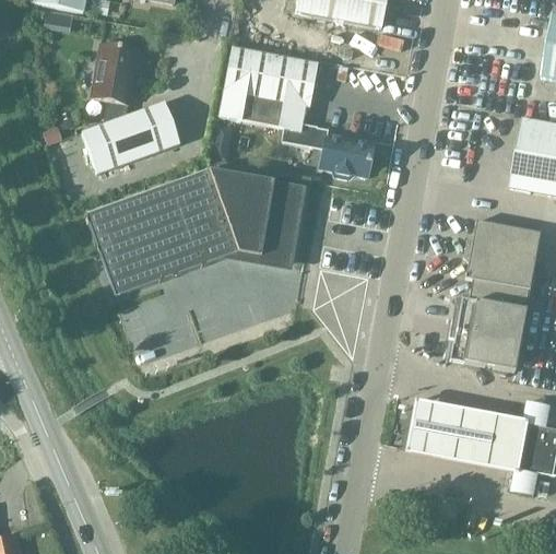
[(32,0),(32,1),(84,11),(85,0),(32,0)]
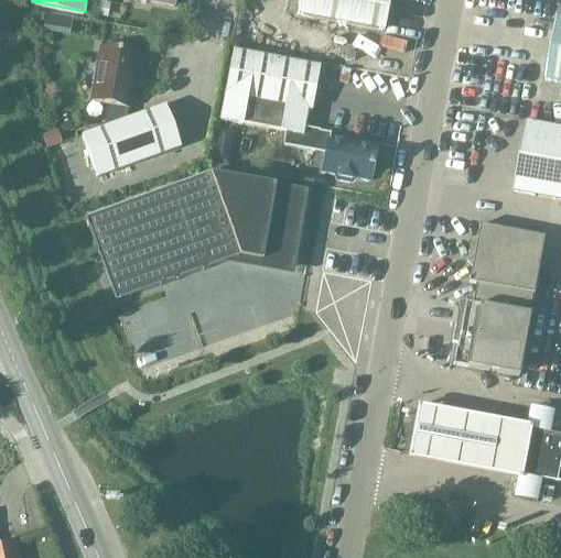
[(99,0),(97,11),(109,13),(111,0),(99,0)]
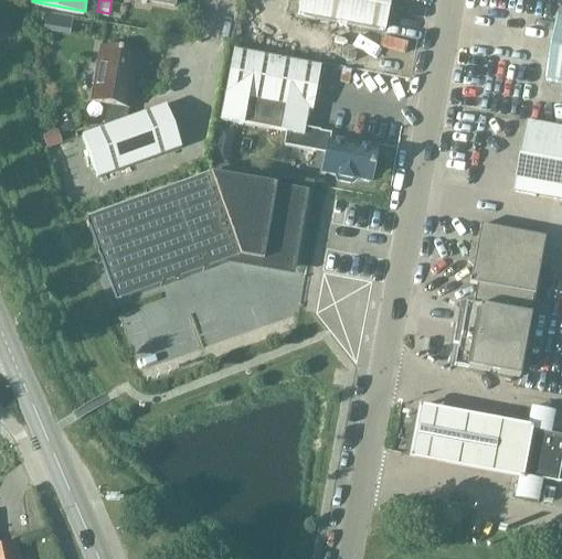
[(233,0),(230,22),(241,23),(244,0),(233,0)]
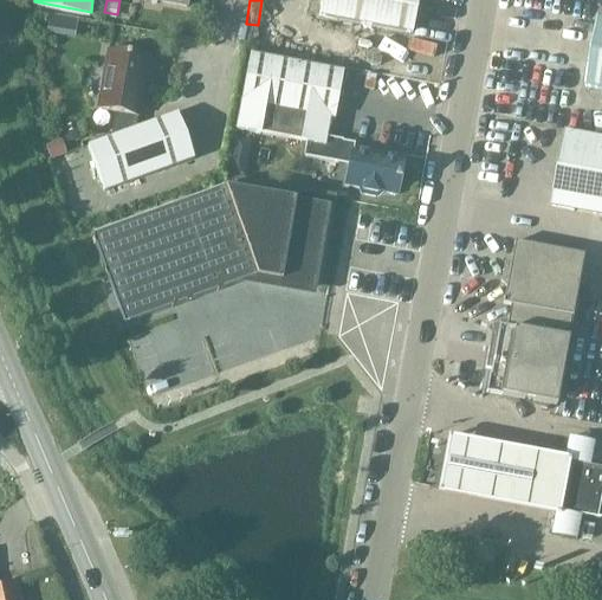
[(322,0),(321,12),(414,28),(419,0),(322,0)]
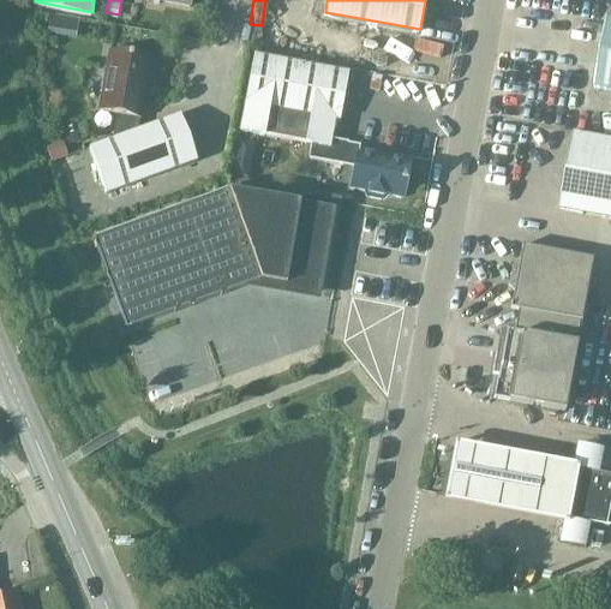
[(79,16),(53,11),(52,17),(78,23),(79,16)]
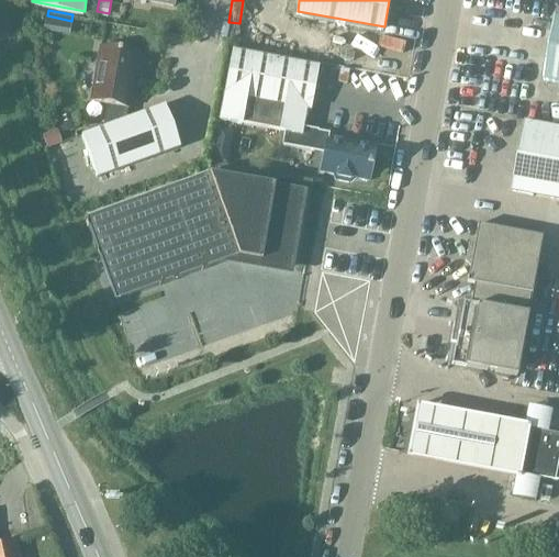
[(558,13),(546,77),(558,79),(558,13)]
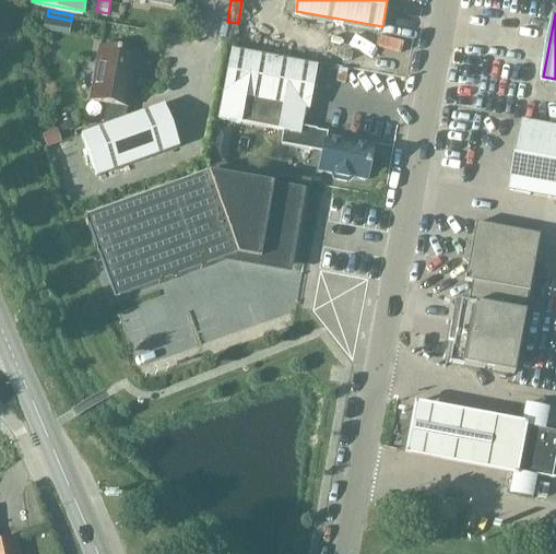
[(140,50),(101,43),(91,97),(114,101),(110,122),(83,132),(97,172),(180,141),(166,102),(120,118),(123,103),(130,104),(140,50)]
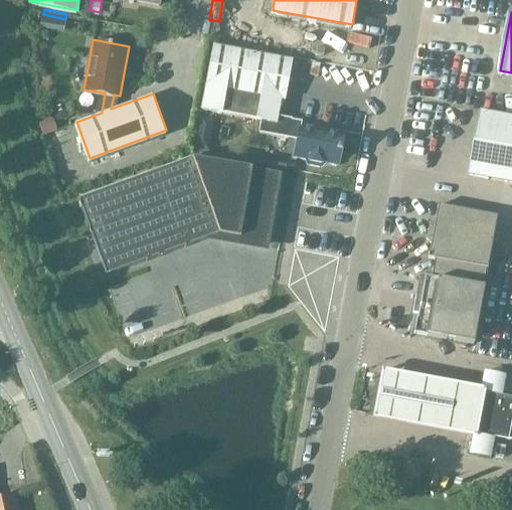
[(294,57),(213,43),(202,107),(262,118),(260,130),(289,135),(290,133),(299,135),(295,154),(310,157),(310,160),(311,161),(321,163),(323,162),(323,160),(338,163),(341,150),(341,151),(342,147),(341,147),(344,131),(302,123),(303,119),(293,117),(293,116),(279,114),(282,97),(286,98),(294,57)]
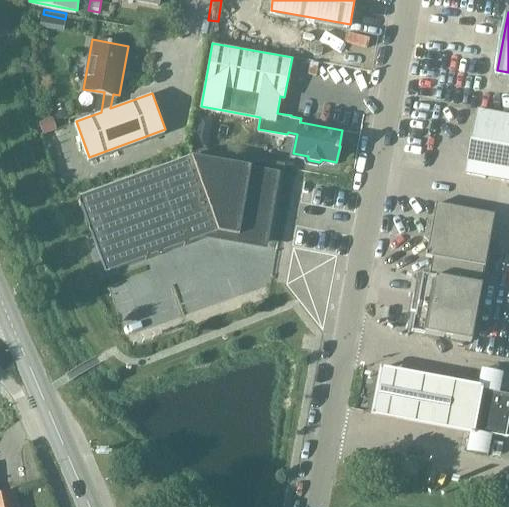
[(508,112),(480,107),(469,170),(508,176),(508,112)]
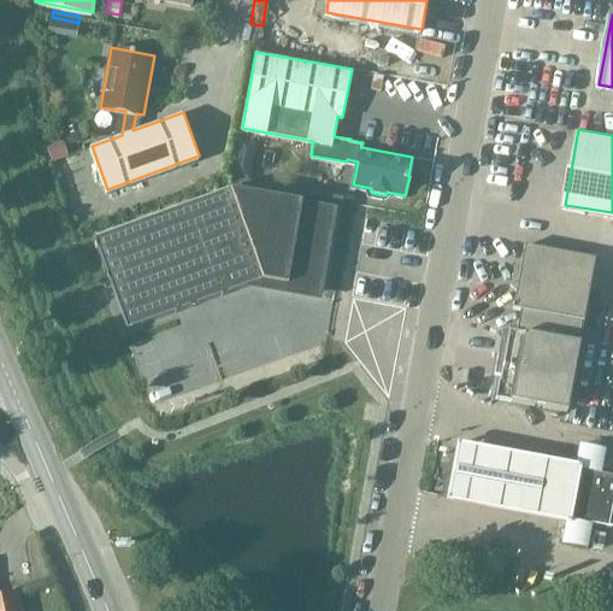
[(63,140),(49,145),(54,157),(66,152),(63,140)]
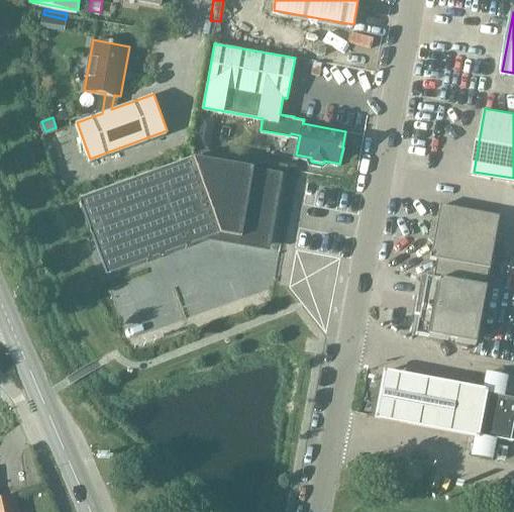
[(200,126),(197,143),(209,145),(211,133),(207,128),(200,126)]
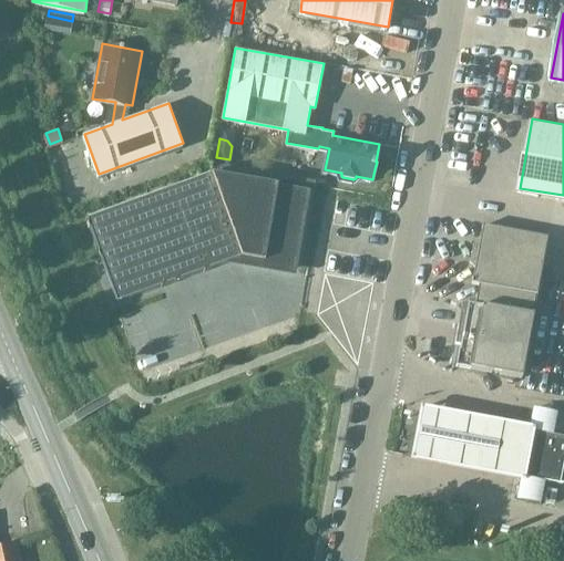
[(212,170),(88,216),(118,299),(225,260),(243,255),(243,256),(265,260),(266,258),(298,263),(305,227),(311,188),(212,170)]
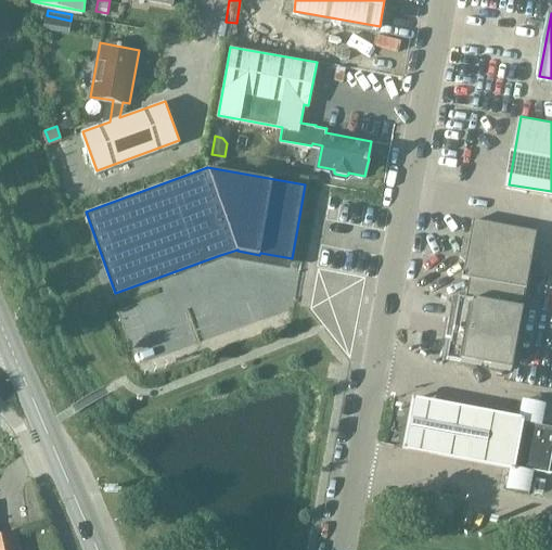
[(464,235),(463,245),(533,257),(538,229),(473,217),(470,237),(464,235)]
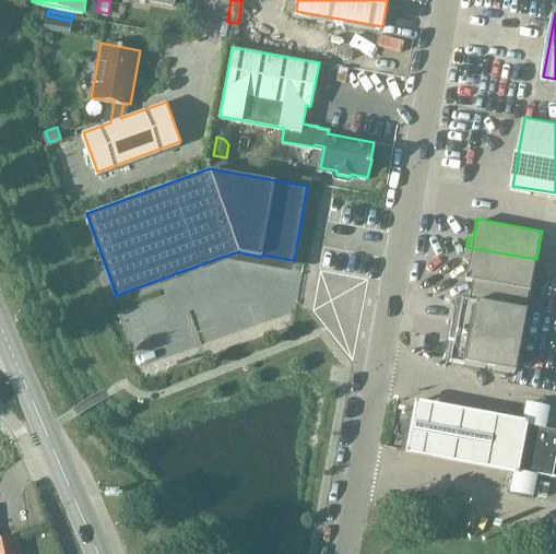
[(531,289),(536,259),(466,247),(464,256),(470,257),(466,277),(473,278),(531,289)]
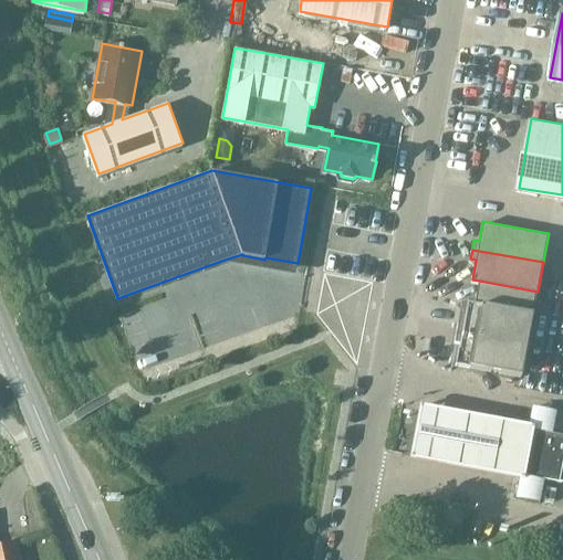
[(534,312),(538,292),(479,281),(476,300),(534,312)]
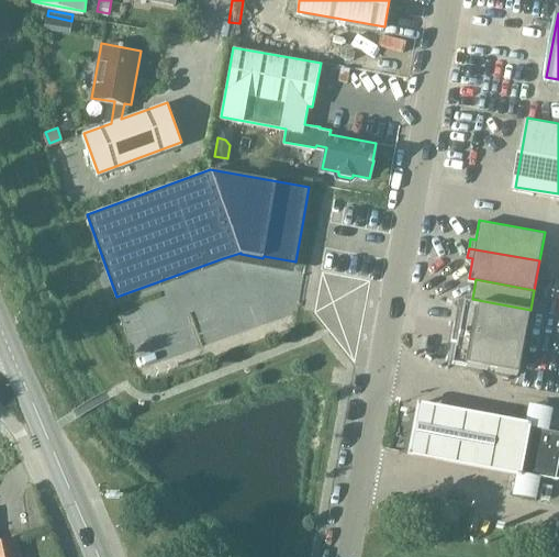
[(524,341),(530,310),(472,299),(465,298),(461,319),(456,319),(454,327),(524,341)]
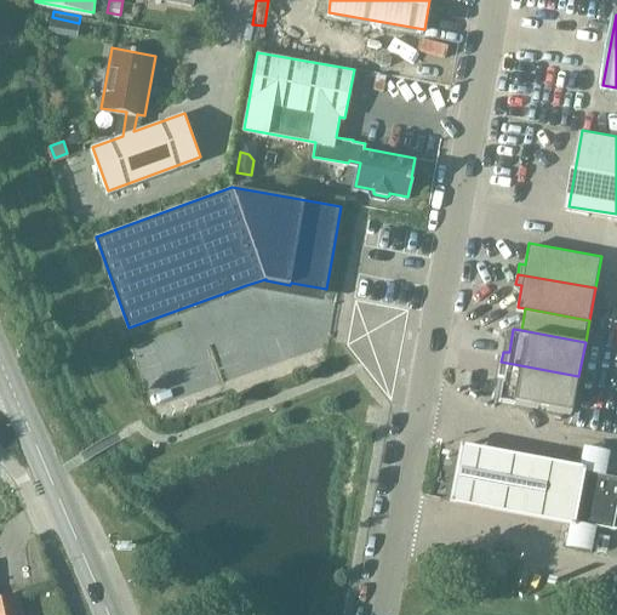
[(594,359),(593,359),(589,371),(607,376),(613,354),(596,349),(594,359)]
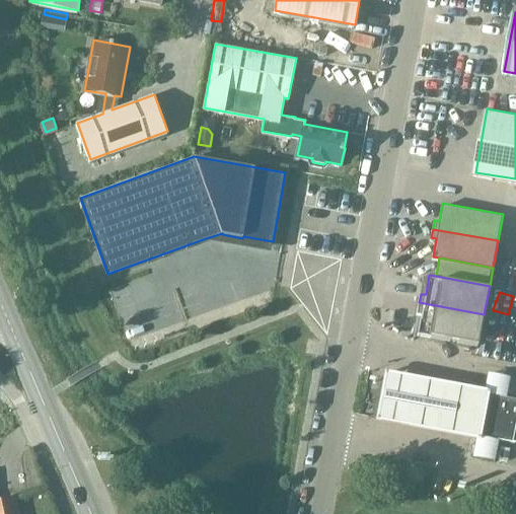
[(478,343),(484,314),(419,302),(418,311),(423,312),(419,332),(478,343)]
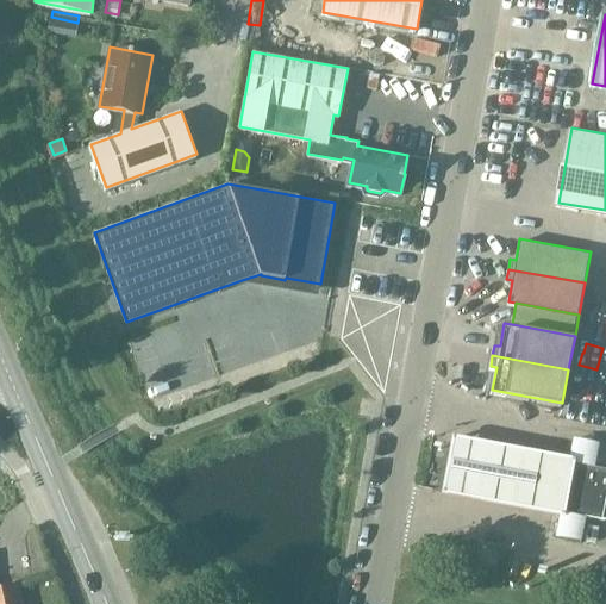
[(575,456),(454,433),(443,487),(564,511),(575,456)]
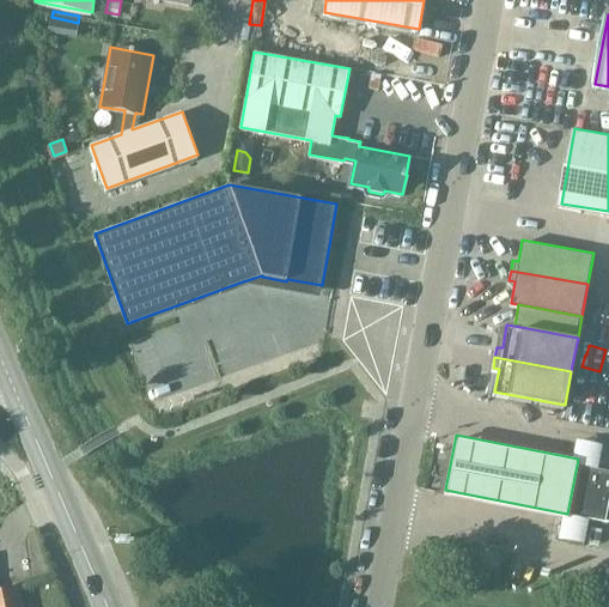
[(608,468),(571,462),(562,510),(608,517),(608,468)]
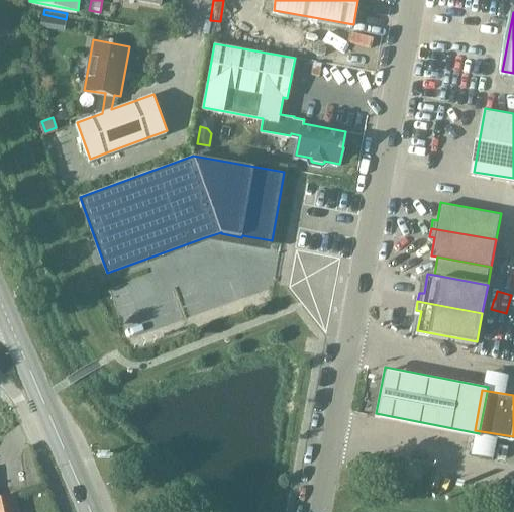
[(0,511),(21,511),(17,492),(0,495),(0,511)]
